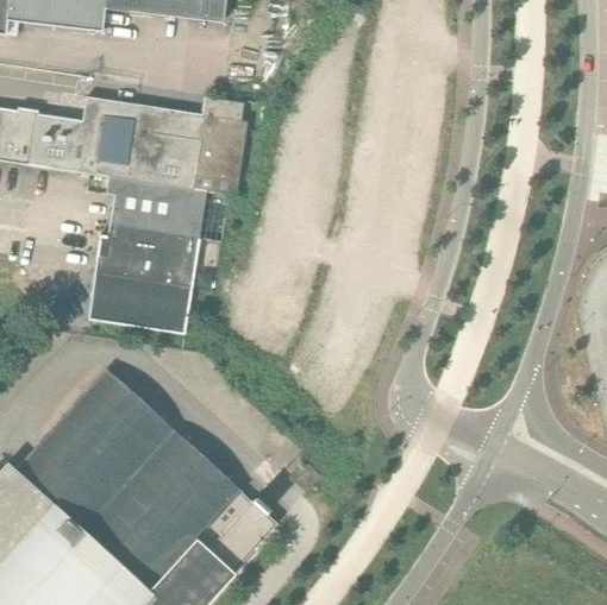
[(0,0),(0,33),(5,35),(7,20),(104,30),(106,8),(106,0),(0,0)]
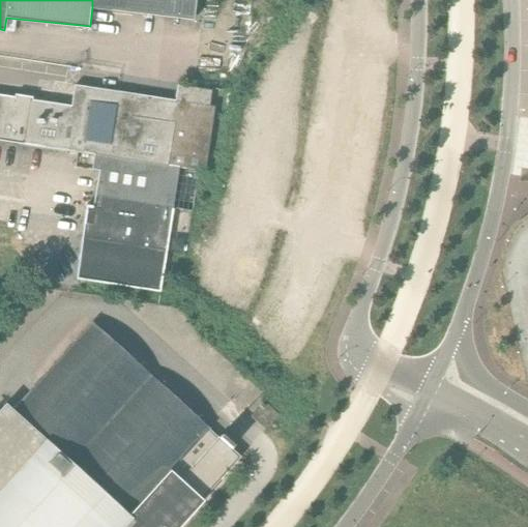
[(92,0),(92,7),(193,20),(195,0),(92,0)]
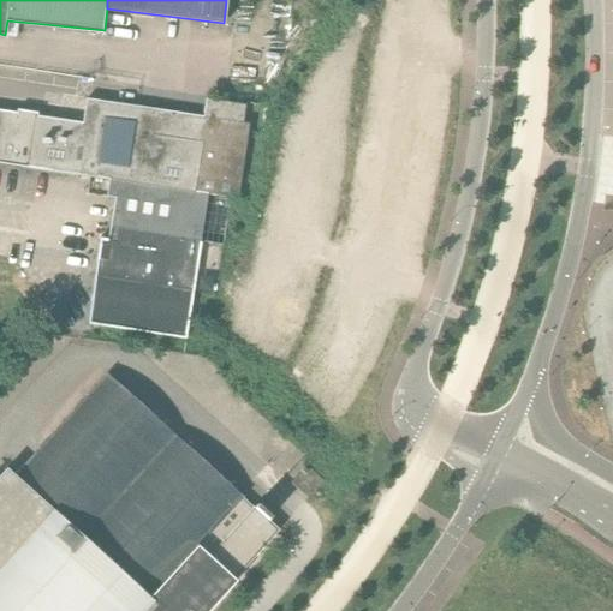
[(69,111),(85,113),(89,90),(57,85),(55,95),(70,99),(69,111)]
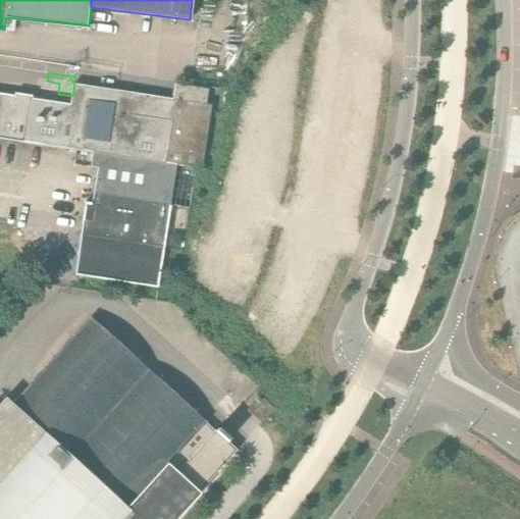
[(177,163),(203,167),(212,104),(207,104),(210,88),(176,83),(174,98),(75,83),(72,103),(33,98),(34,95),(17,93),(16,95),(0,92),(0,136),(94,150),(177,163)]
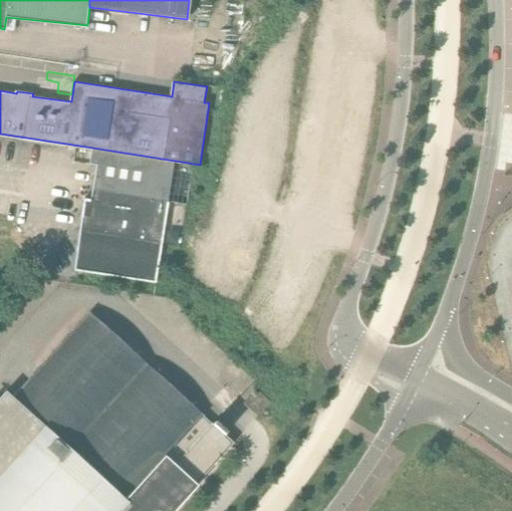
[(161,251),(169,200),(175,161),(92,148),(90,166),(94,166),(91,189),(90,198),(86,198),(83,215),(79,240),(161,251)]
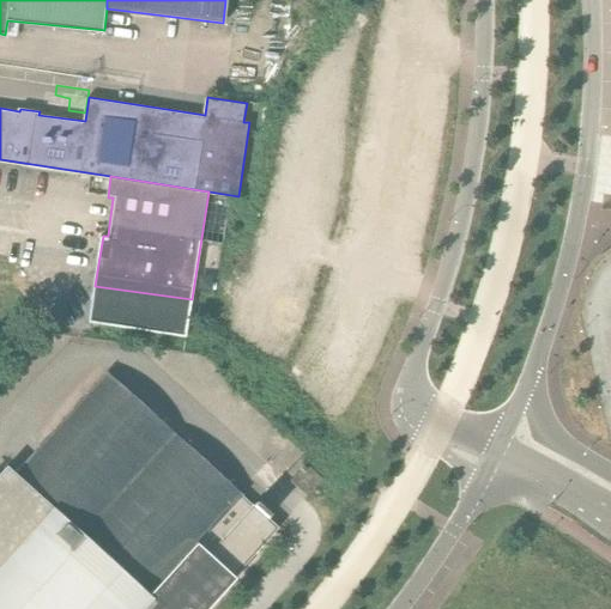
[(95,286),(90,320),(187,334),(192,299),(95,286)]
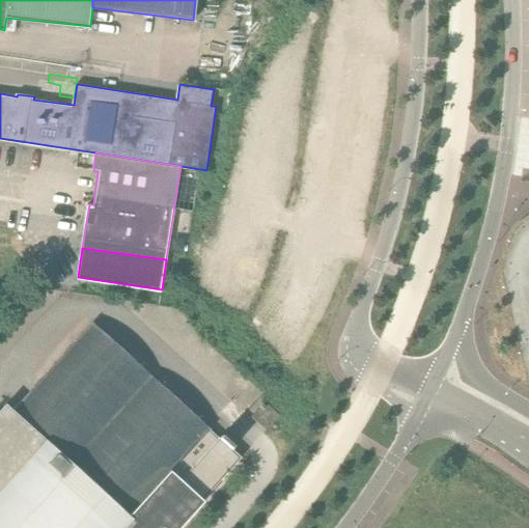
[(177,527),(179,526),(243,456),(242,455),(245,452),(237,444),(235,445),(224,435),(221,438),(212,428),(94,322),(14,410),(7,404),(0,411),(0,527),(177,527)]
